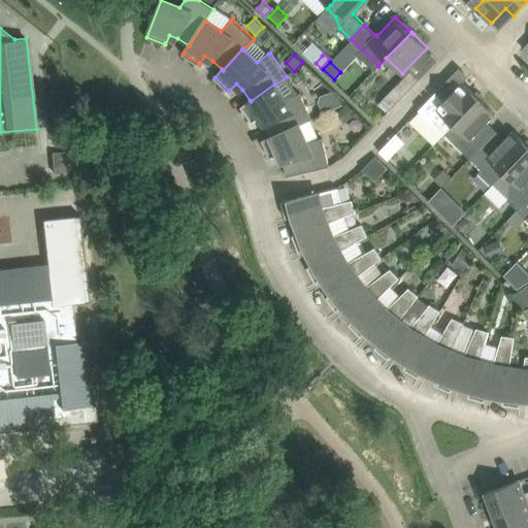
[(391,109),(421,78),(411,70),(382,101),(391,109)]
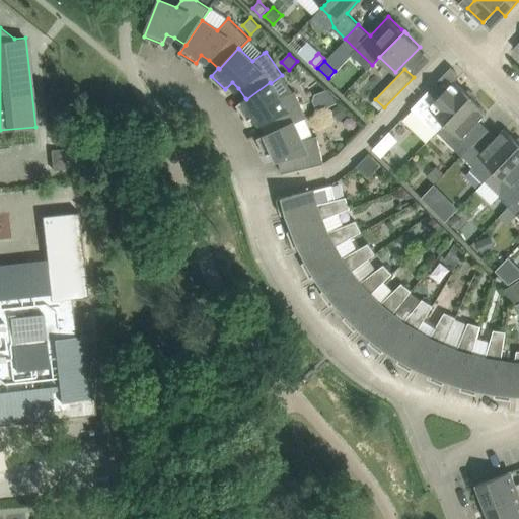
[(426,93),(413,107),(437,131),(471,96),(455,80),(435,101),(426,93)]
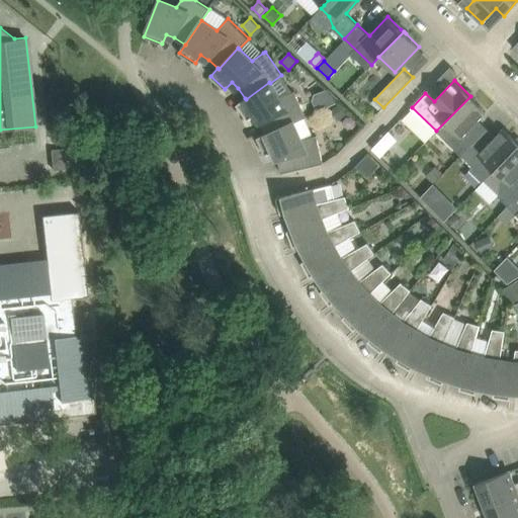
[(295,91),(280,97),(270,83),(269,82),(246,99),(245,98),(237,104),(248,119),(256,114),(262,121),(267,133),(267,134),(293,121),(293,122),(307,116),(295,91)]
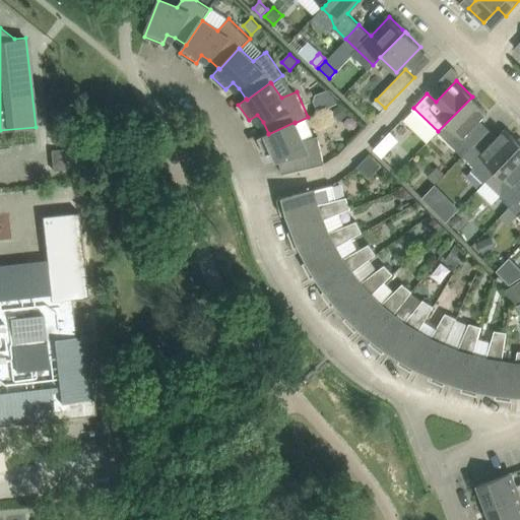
[(330,88),(316,94),(323,110),(342,101),(343,101),(330,88)]
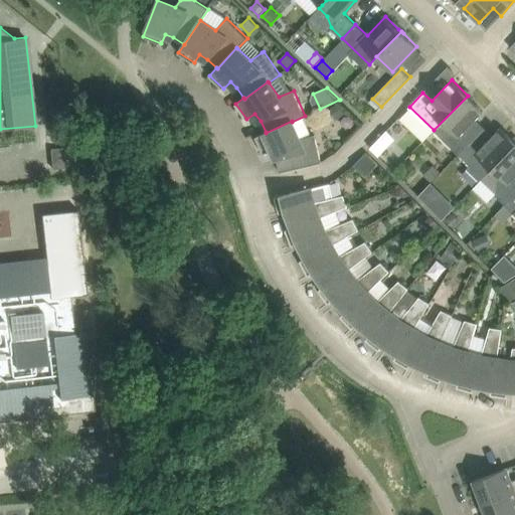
[(468,96),(434,130),(459,154),(471,141),(463,133),(484,111),(468,96)]
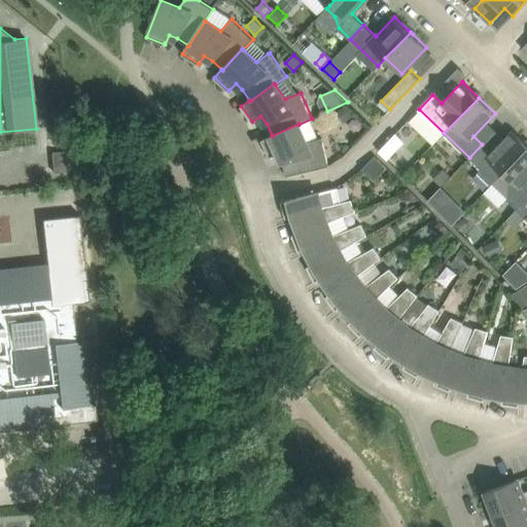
[(354,114),(346,104),(336,112),(344,123),(354,114)]
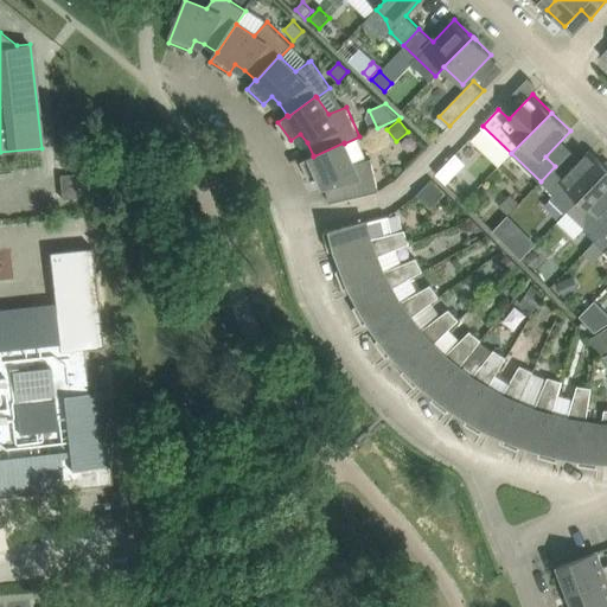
[(372,158),(368,159),(353,163),(344,144),(344,142),(313,157),(313,155),(302,160),(311,181),(321,177),(326,186),(330,202),(379,191),(372,158)]
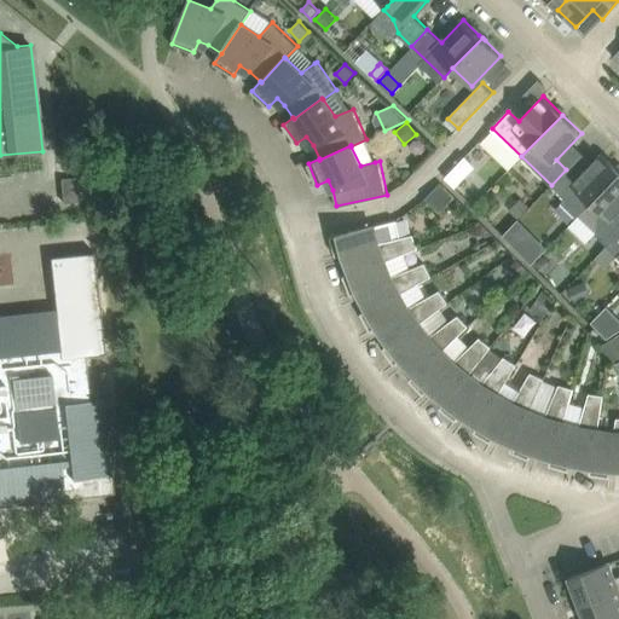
[(577,218),(591,203),(618,173),(618,168),(602,152),(577,179),(566,169),(551,185),(565,198),(561,202),(577,218)]
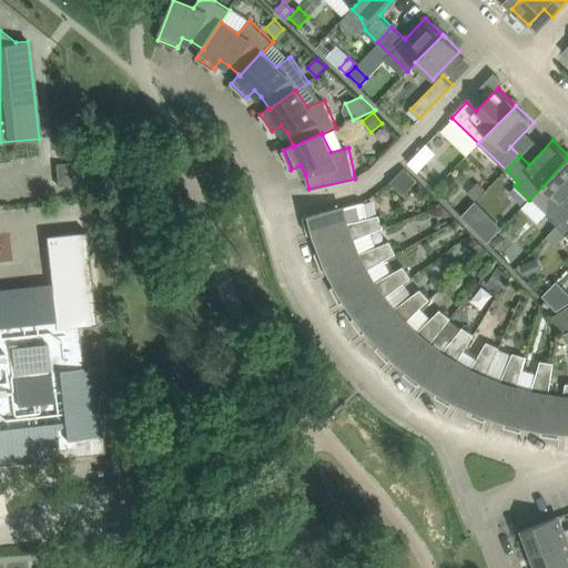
[(437,152),(427,143),(408,162),(418,172),(437,152)]
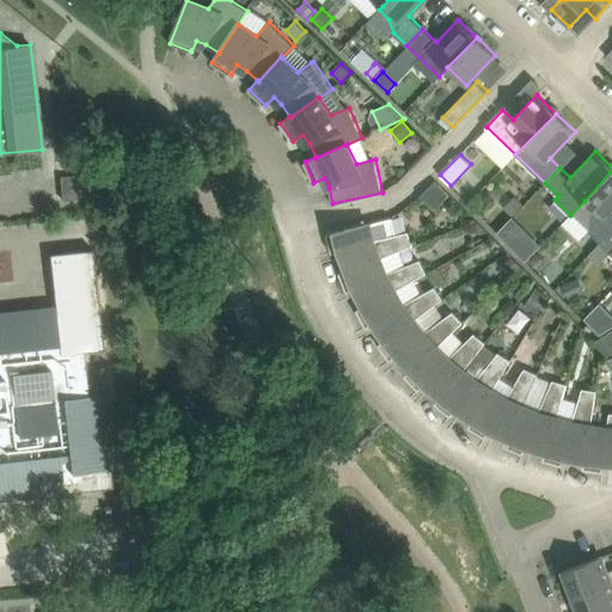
[(589,232),(600,243),(611,230),(611,214),(610,212),(611,208),(611,171),(585,201),(594,210),(591,214),(589,232)]
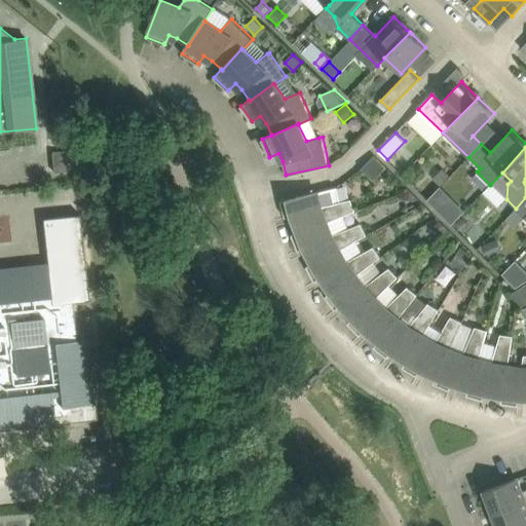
[(68,171),(66,150),(51,151),(53,173),(68,171)]
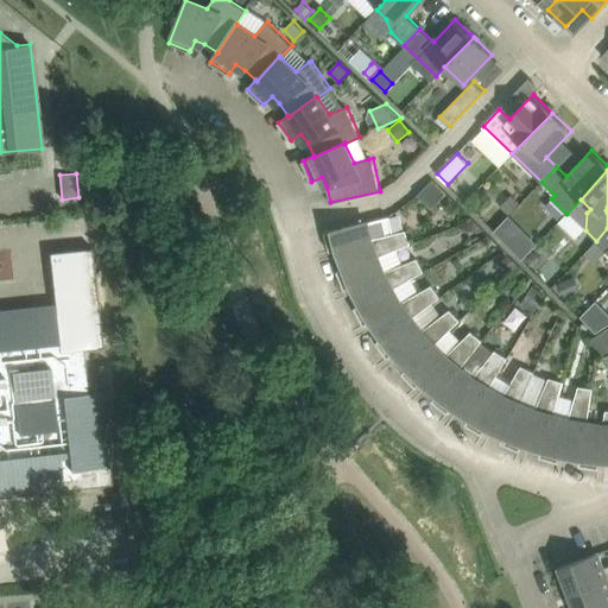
[(511,195),(502,206),(510,213),(519,202),(511,195)]
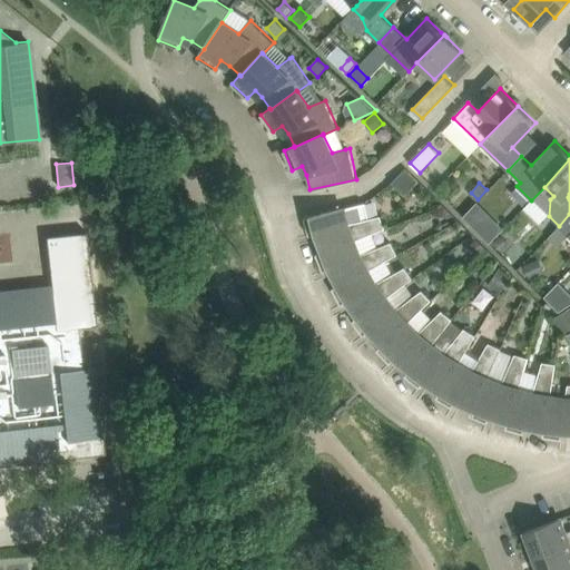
[(464,216),(478,229),(492,216),(478,202),(464,216)]
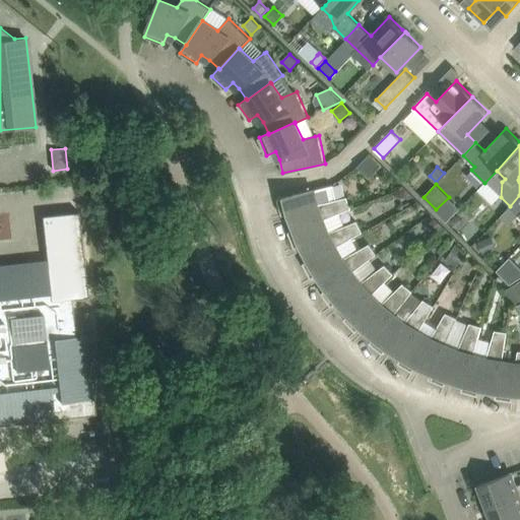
[(290,213),(296,229),(324,219),(351,208),(347,196),(336,199),(333,186),(314,190),(314,189),(278,198),(282,214),(290,213)]
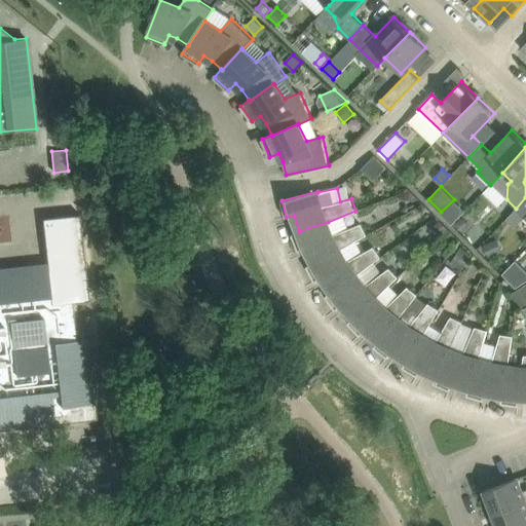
[(525,197),(516,209),(517,209),(525,217),(524,218),(525,220),(525,197)]
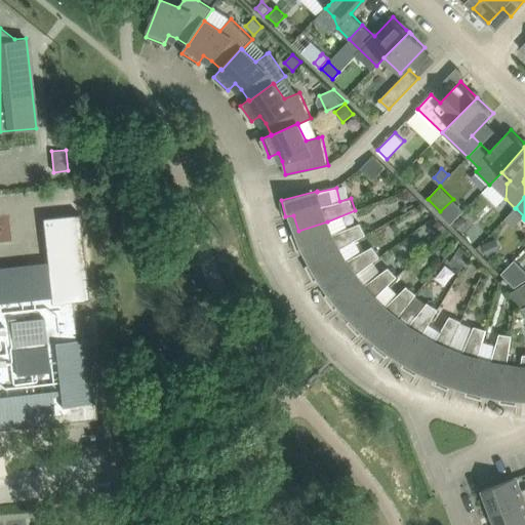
[(0,429),(97,418),(88,336),(78,337),(73,300),(88,298),(79,213),(42,217),(47,263),(0,267),(0,429)]
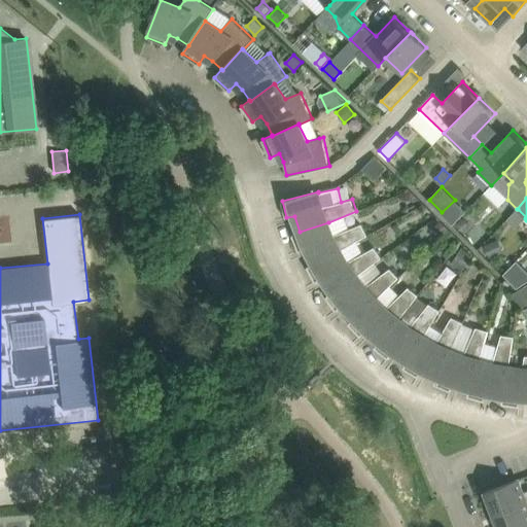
[(472,226),(463,217),(456,223),(465,233),(472,226)]
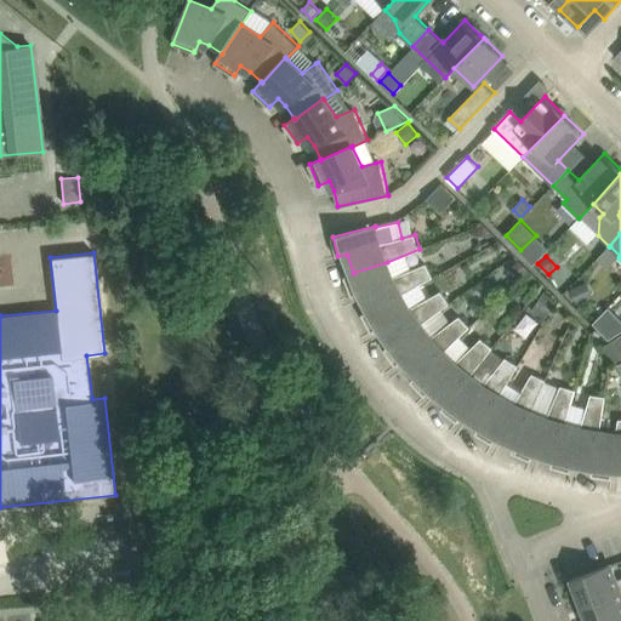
[(519,260),(510,269),(519,279),(529,271),(519,260)]
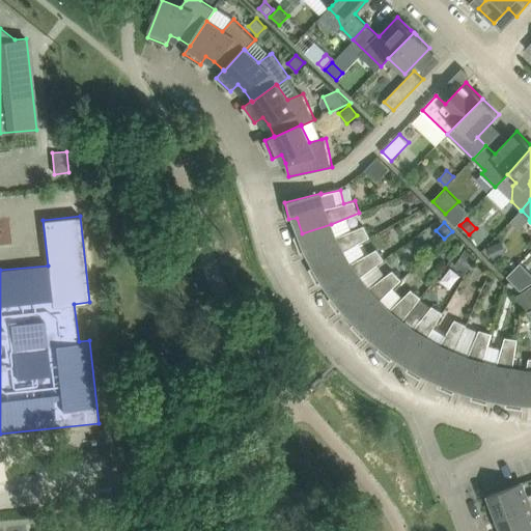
[(364,225),(353,230),(335,236),(331,224),(302,233),(295,236),(301,252),(309,250),(316,264),(343,252),(370,236),(364,225)]
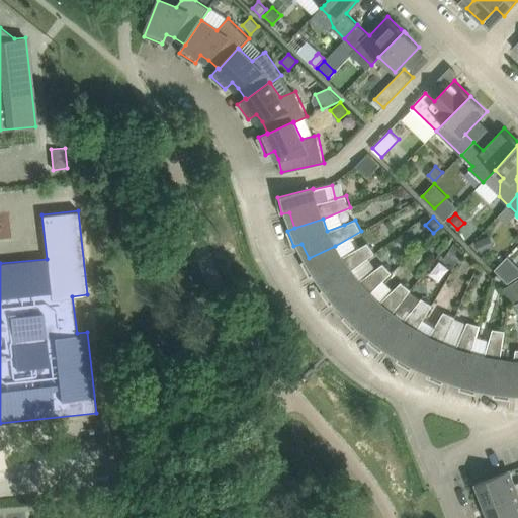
[(495,246),(490,235),(476,241),(481,252),(495,246)]
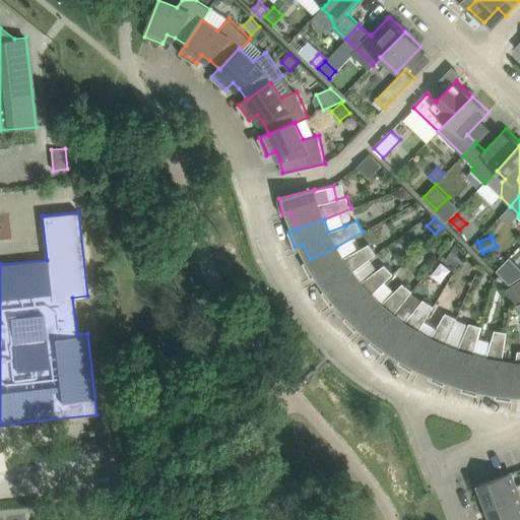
[(328,287),(352,271),(377,254),(370,244),(343,258),(336,247),(310,259),(304,263),(312,277),(319,274),(328,287)]
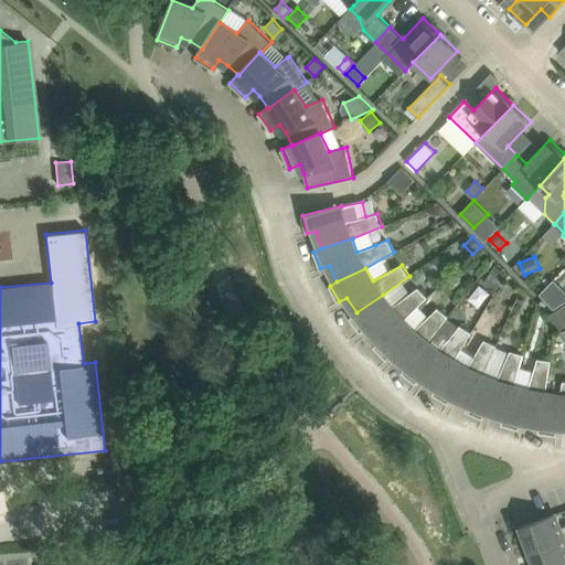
[(508,273),(496,265),(484,283),(496,290),(508,273)]
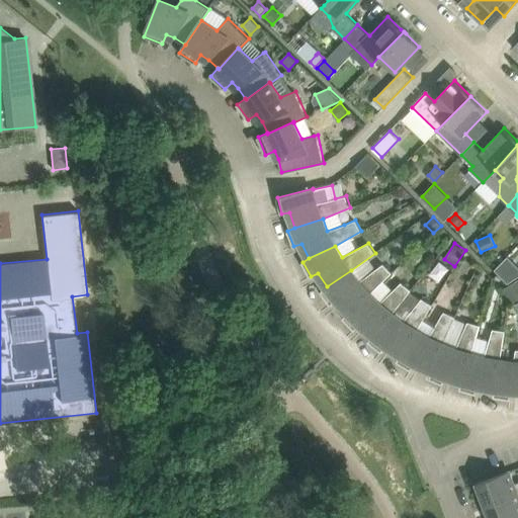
[(495,268),(510,281),(517,272),(517,264),(507,255),(495,268)]
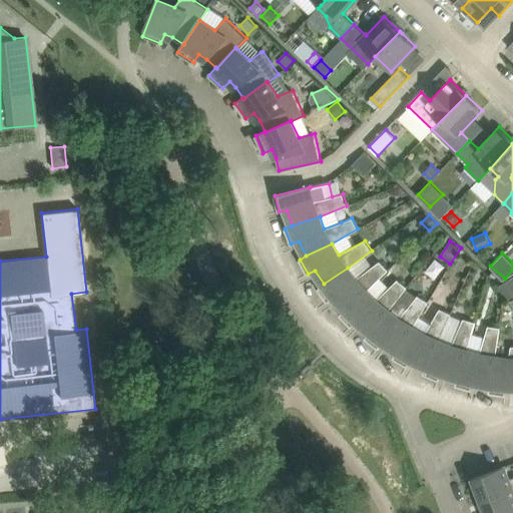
[(380,261),(373,267),(356,279),(348,268),(324,284),(318,289),(328,302),(334,298),(345,309),(367,291),(380,278),(389,270),(380,261)]
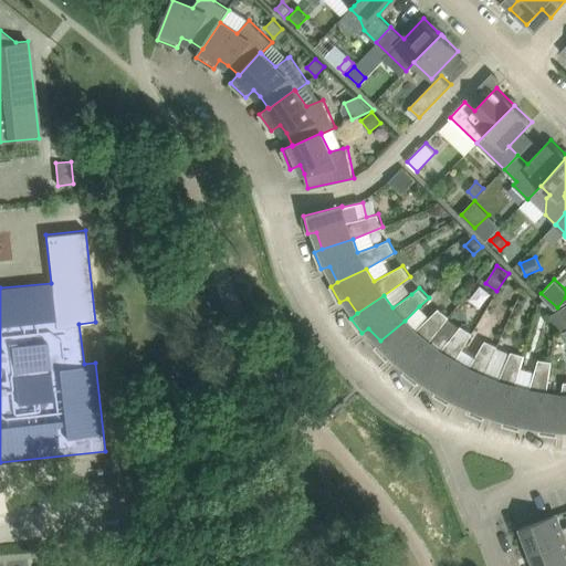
[(565,326),(565,305),(549,315),(561,329),(565,326)]
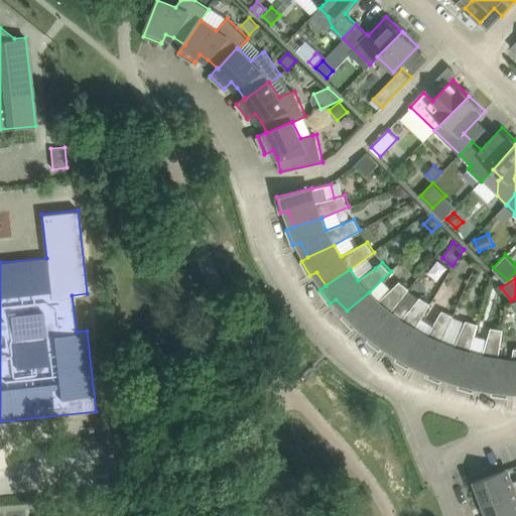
[(392,289),(382,279),(369,292),(347,310),(342,316),(354,329),(359,324),(372,334),(410,290),(409,289),(410,288),(400,281),(392,289)]
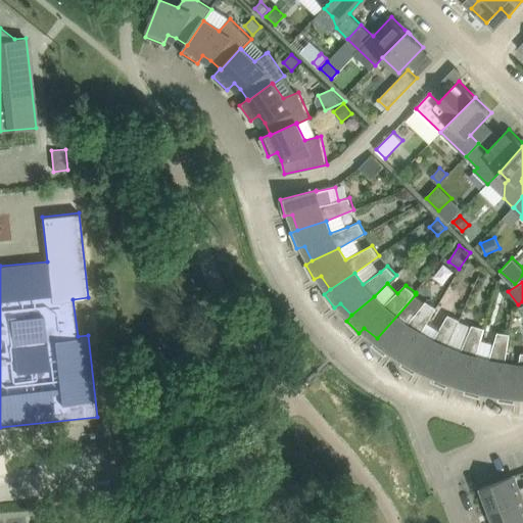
[(426,301),(425,302),(416,294),(377,338),(372,344),(385,355),(390,348),(405,358),(421,333),(436,307),(426,301)]
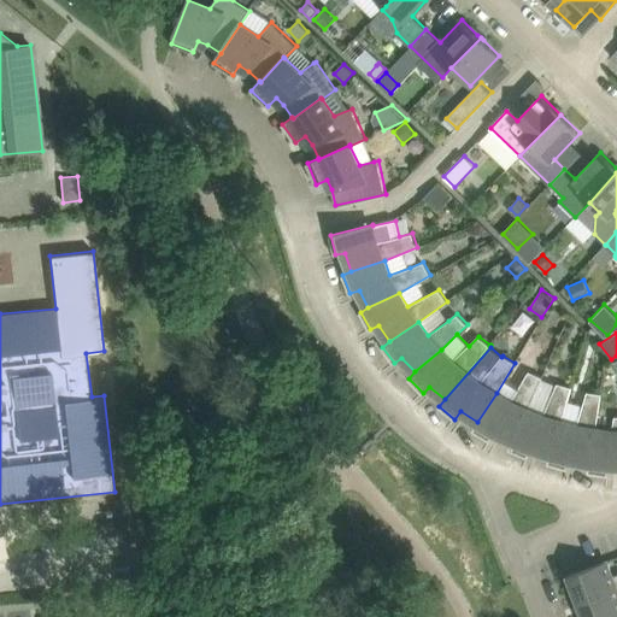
[(513,440),(529,410),(542,377),(529,371),(511,401),(497,393),(477,422),(472,430),(491,440),(494,433),(513,440)]
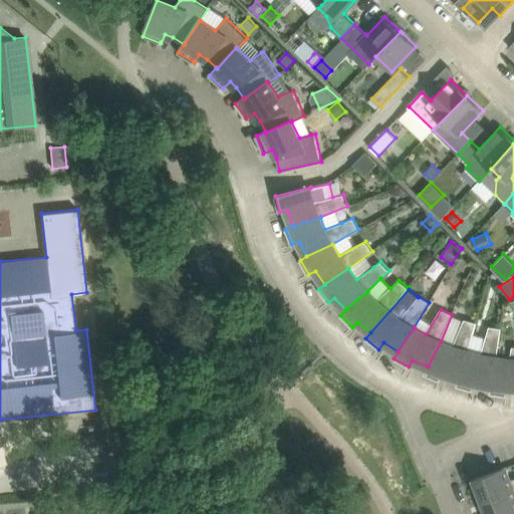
[(468,351),(473,333),(476,322),(465,319),(453,346),(441,341),(428,366),(424,374),(440,380),(443,373),(459,378),(468,351)]
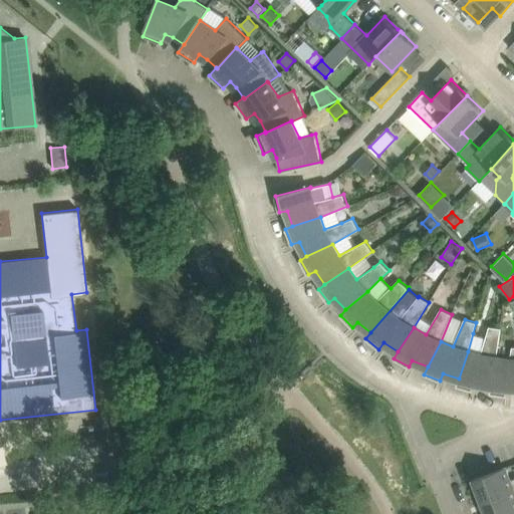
[(486,337),(486,338),(473,333),(468,351),(459,378),(457,386),(473,391),(475,383),(491,386),(497,357),(502,328),(489,326),(486,337)]
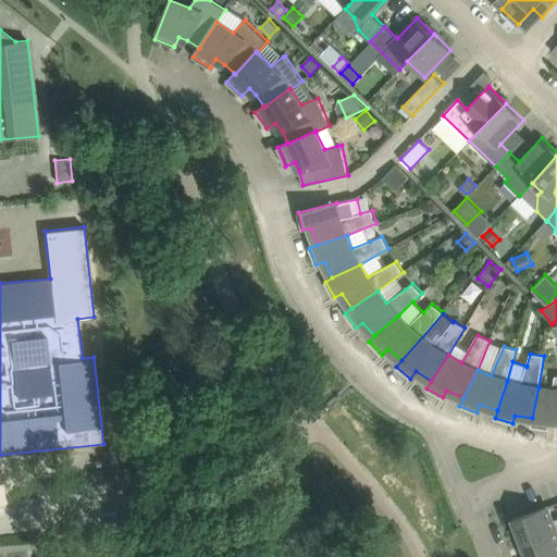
[(539,387),(532,418),(531,426),(549,429),(551,421),(556,420),(556,375),(555,375),(553,390),(539,387)]
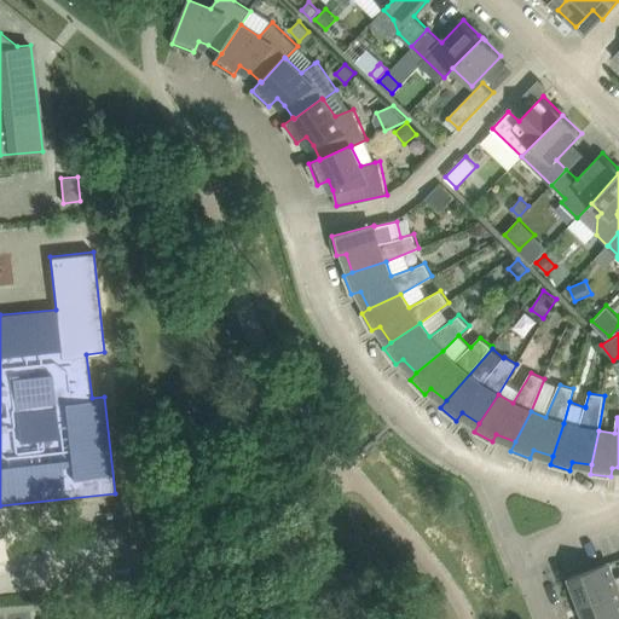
[(570,577),(579,602),(618,586),(618,576),(615,578),(609,562),(570,577)]
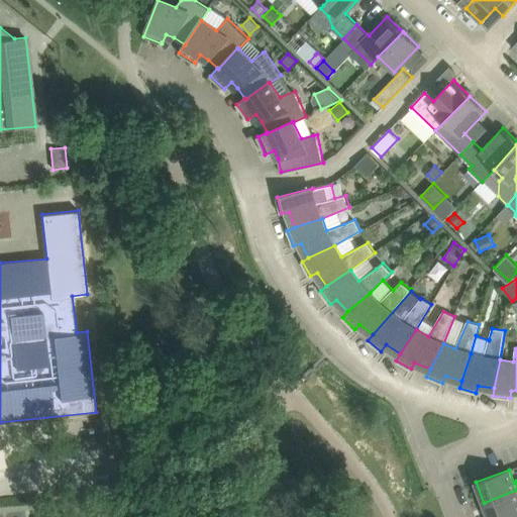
[(516,490),(484,503),(489,516),(507,516),(516,513),(516,490)]
